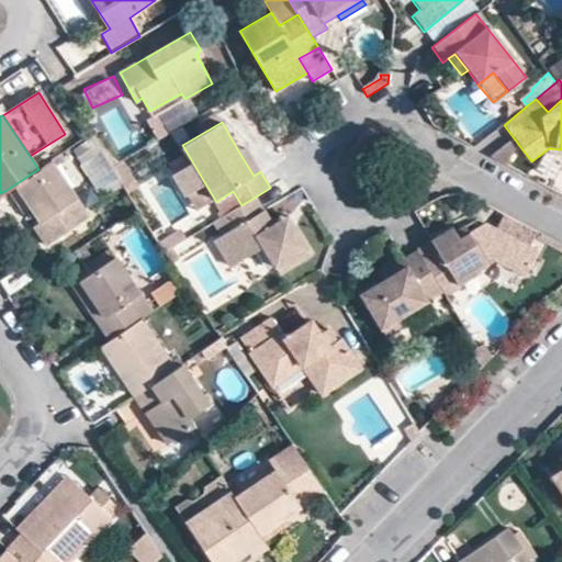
[(513,141),(493,156),(509,165),(518,147),(513,141)]
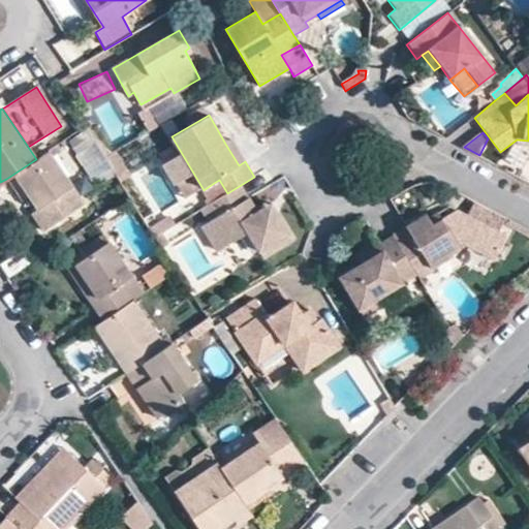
[(67,142),(76,154),(89,145),(81,133),(67,142)]
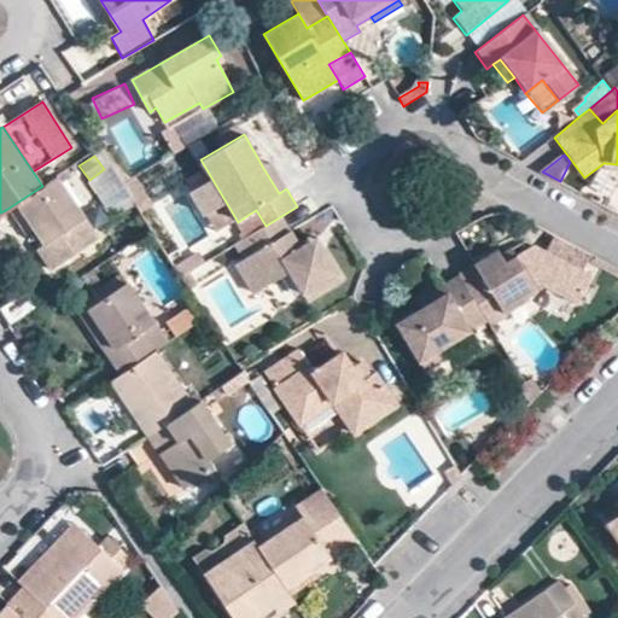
[(286,188),(272,163),(263,168),(279,193),(286,188)]
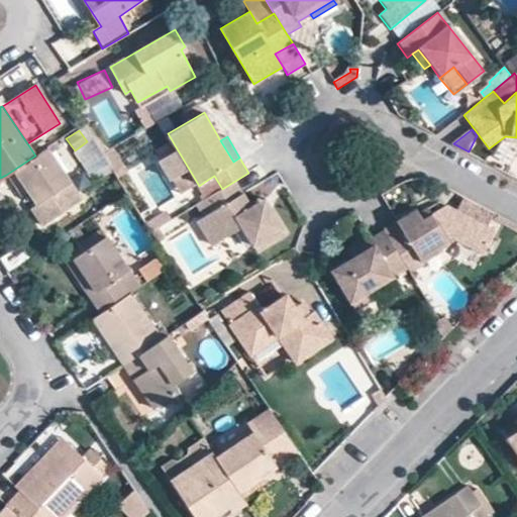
[(71,181),(48,146),(35,156),(6,175),(17,192),(25,187),(36,204),(71,181)]
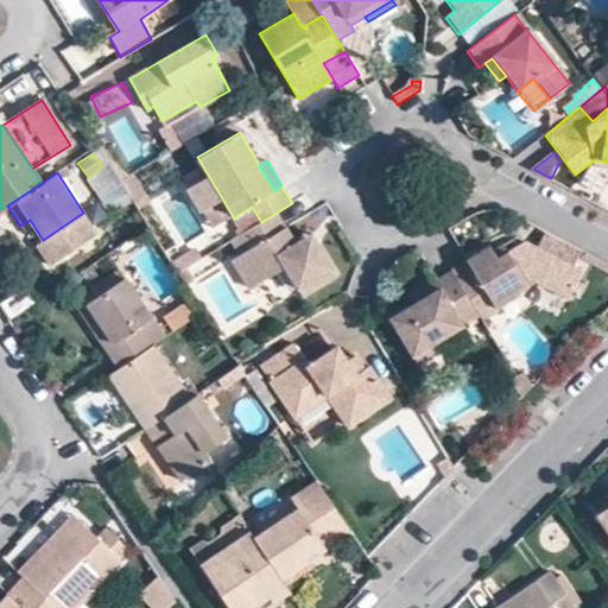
[(246,210),(255,226),(261,222),(252,207),(246,210)]
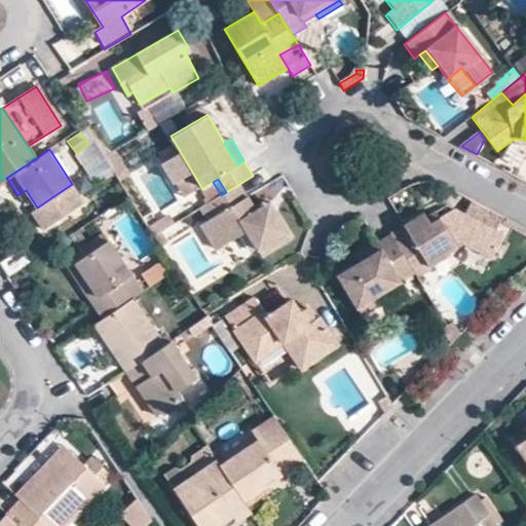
[(42,230),(84,202),(72,184),(37,208),(30,213),(42,230)]
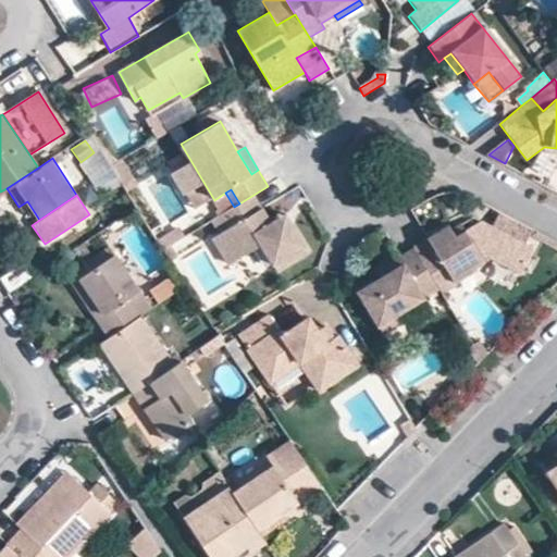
[(263,248),(279,272),(310,252),(293,224),(277,233),(272,224),(254,195),(239,203),(234,207),(221,215),(230,230),(213,240),(230,268),(263,248)]
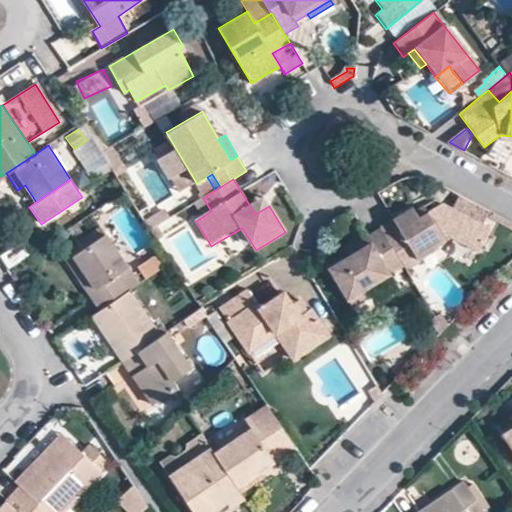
[(263,198),(250,206),(255,214),(269,206),(263,198)]
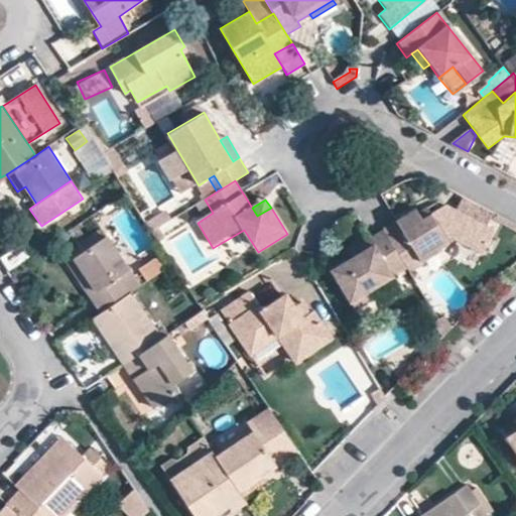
[(439,201),(419,212),(423,218),(446,205),(439,201)]
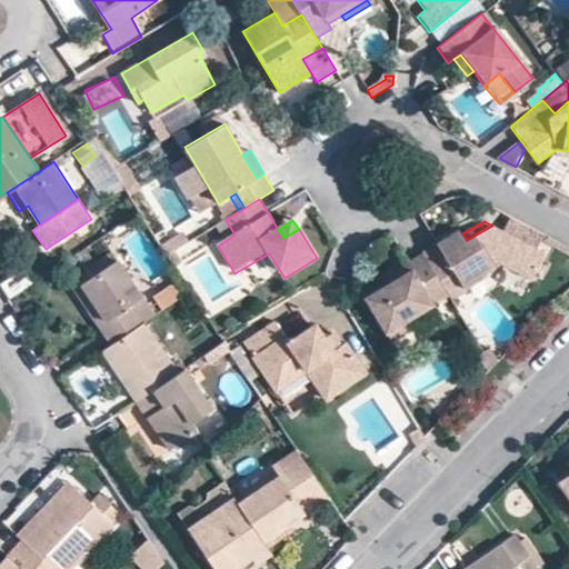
[(460,230),(423,251),(425,253),(450,296),(453,300),(468,291),(467,289),(488,276),(486,272),(502,262),(533,279),(547,253),(492,226),(467,240),(460,230)]
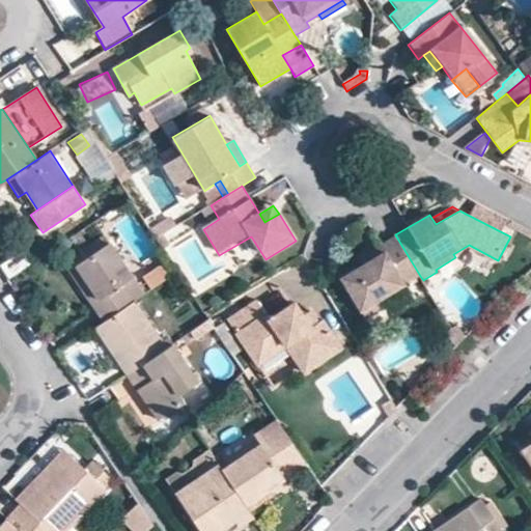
[(363,264),(341,277),(367,318),(385,308),(381,300),(420,276),(396,236),(380,247),(383,253),(363,264)]
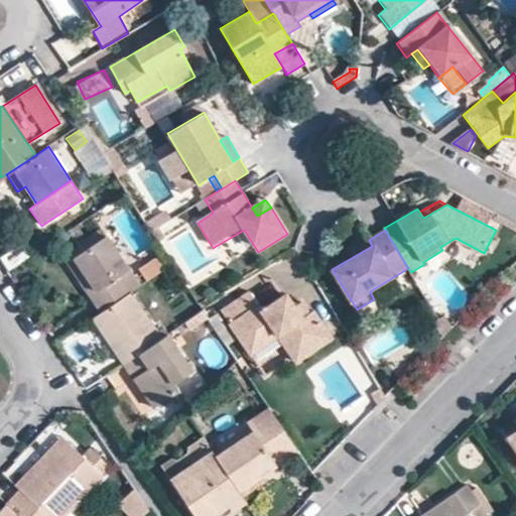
[(75,273),(99,311),(131,291),(140,285),(107,236),(73,257),(82,269),(75,273)]
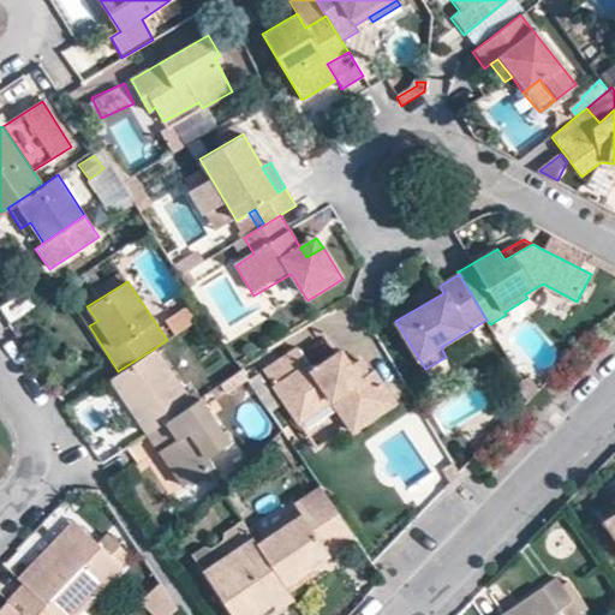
[(416,299),(421,306),(443,293),(440,286),(416,299)]
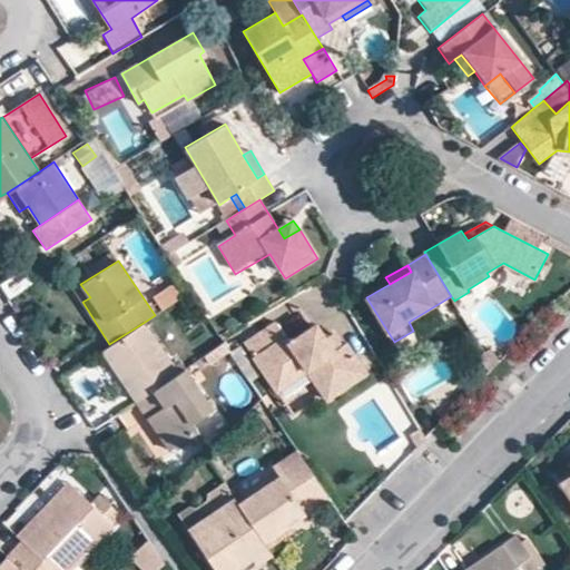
[(176,283),(154,296),(161,311),(185,298),(176,283)]
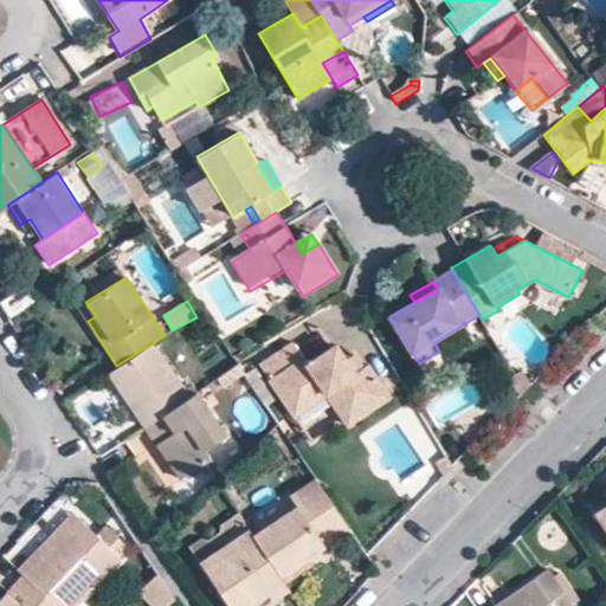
[(107,373),(143,427),(189,397),(154,342),(116,366),(107,373)]
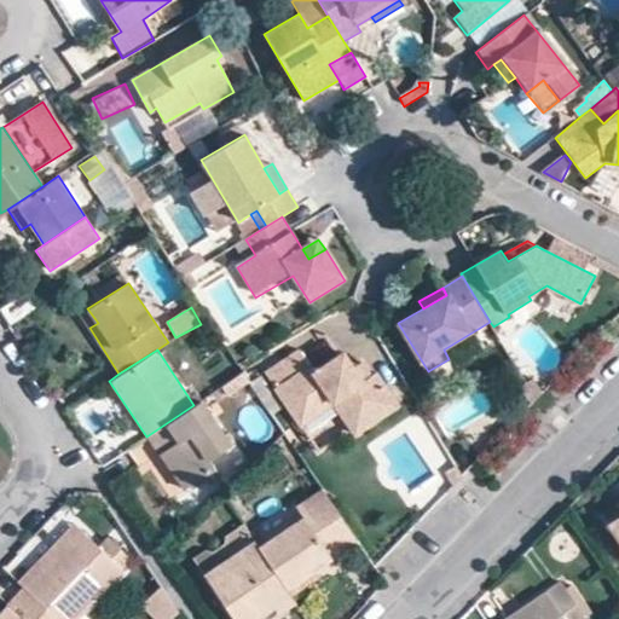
[(305,352),(268,375),(302,429),(336,409),(356,440),(382,424),(379,420),(397,409),(379,380),(374,382),(365,388),(357,374),(347,358),(319,375),(305,352)]
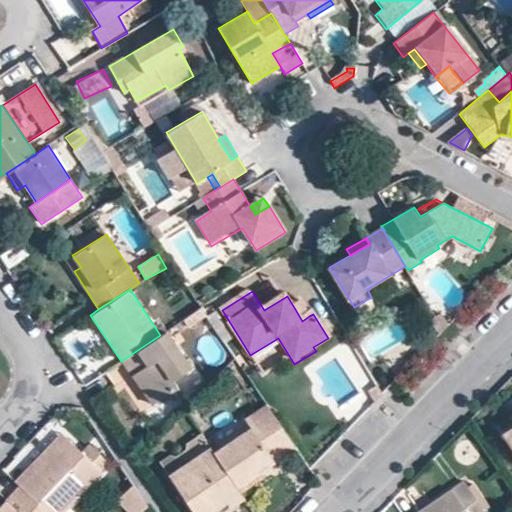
[(309,316),(302,305),(295,309),(302,321),(309,316)]
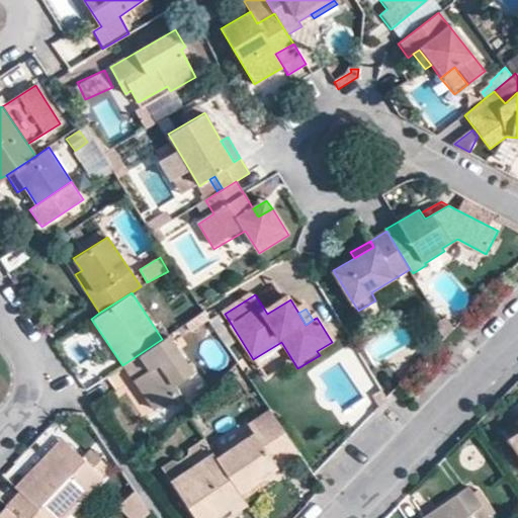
[(207,319),(202,312),(185,323),(190,331),(207,319)]
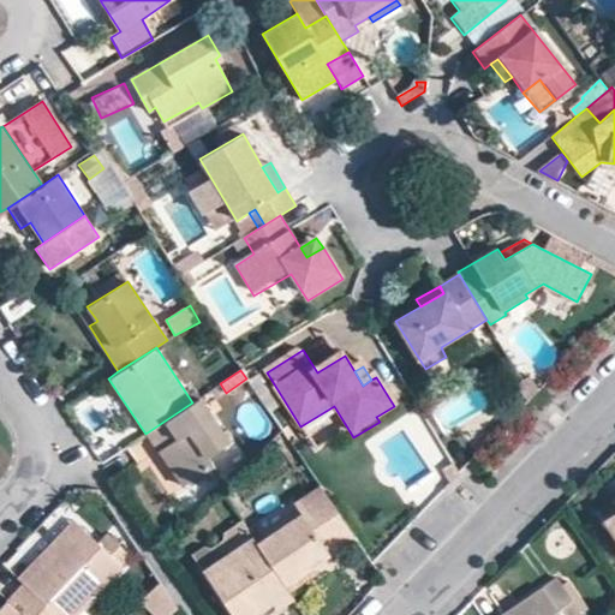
[(145,434),(181,485),(213,465),(207,455),(230,440),(201,396),(192,402),(145,434)]
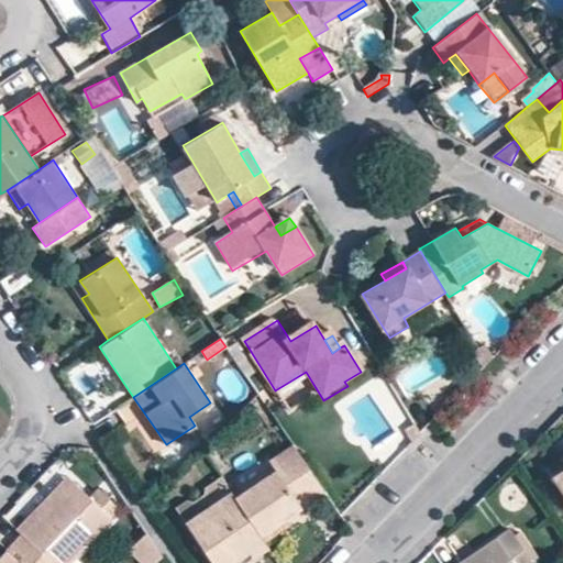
[(364,376),(361,372),(344,382),(348,386),(364,376)]
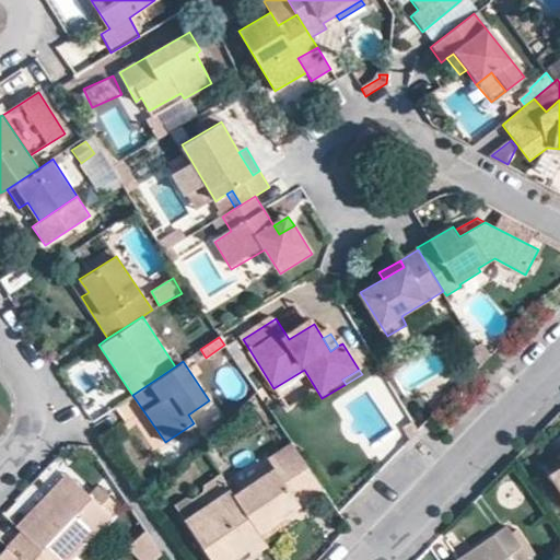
[(129,428),(146,418),(132,396),(116,406),(129,428)]
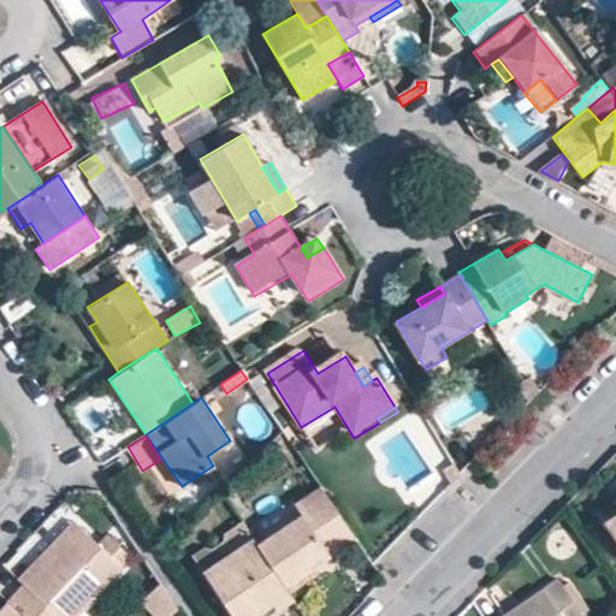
[(255,544),(283,585),(355,538),(350,529),(320,486),(296,502),(301,513),(255,544)]
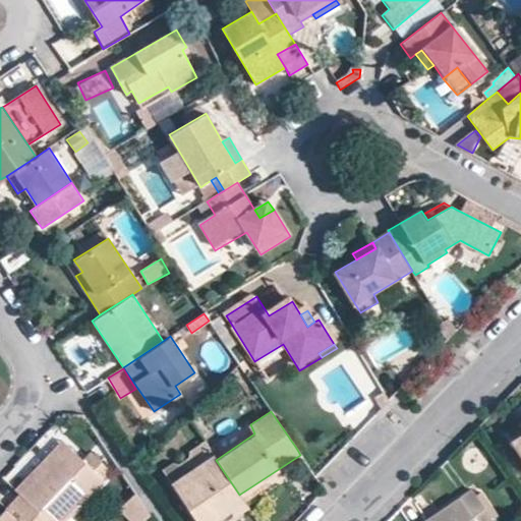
[(82,414),(63,414),(75,429),(88,420),(82,414)]
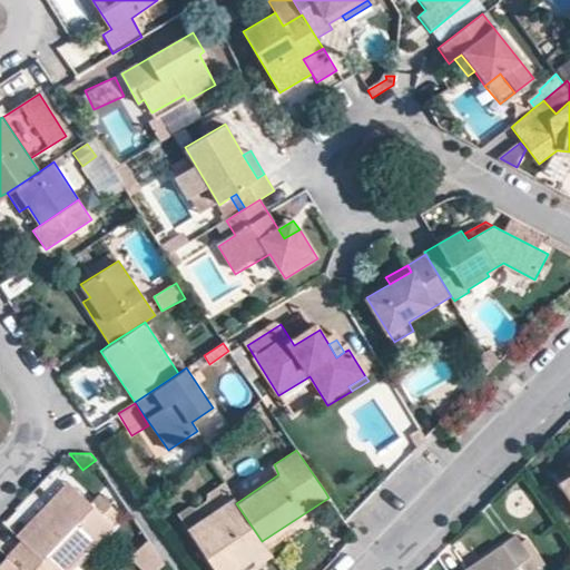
[(569,474),(559,483),(569,499),(569,474)]
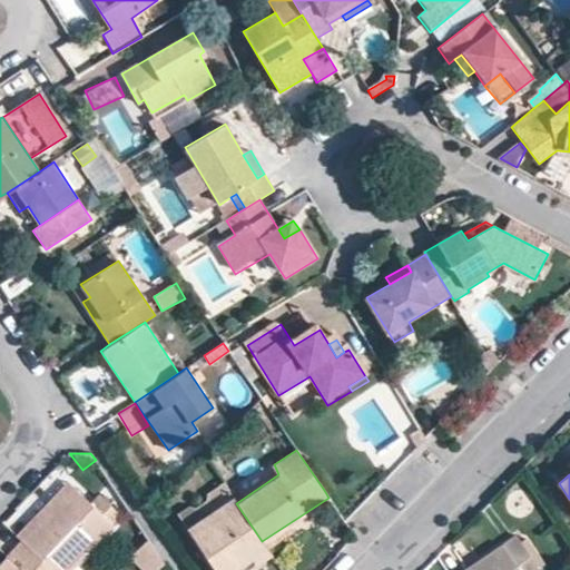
[(43,560),(53,569),(68,569),(112,524),(91,504),(67,482),(17,534),(22,540),(43,560)]
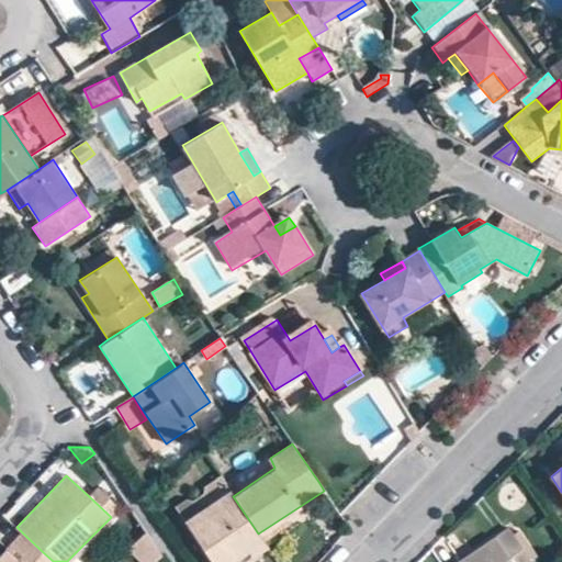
[(194,498),(201,510),(229,491),(221,478),(204,486),(206,490),(194,498)]
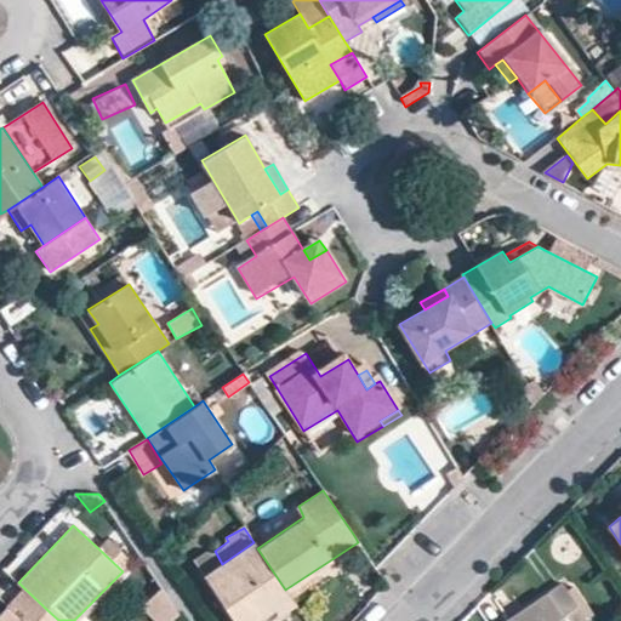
[(132,562),(109,540),(100,550),(123,571),(132,562)]
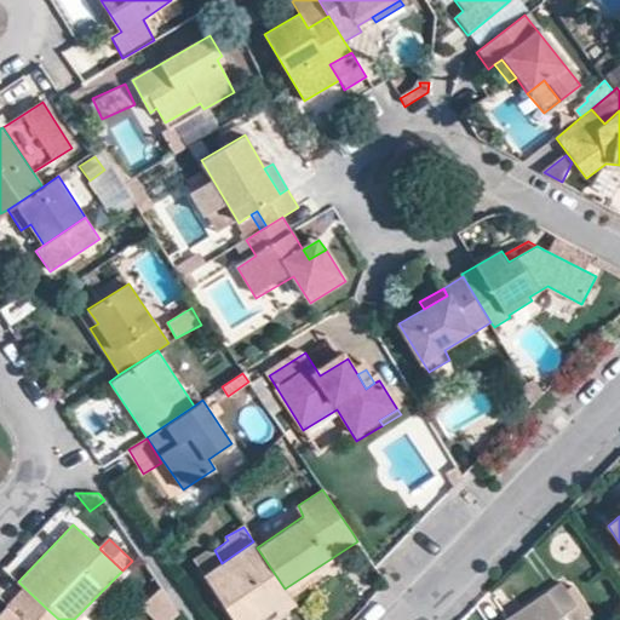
[(205,574),(236,619),(253,619),(274,606),(279,613),(294,602),(285,589),(257,547),(253,541),(222,563),(205,574)]
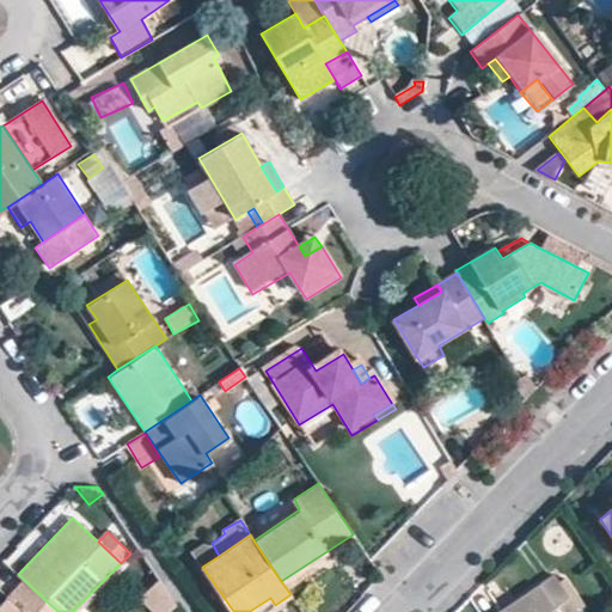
[(576,611),(579,611),(556,576),(502,611),(501,611),(576,611)]
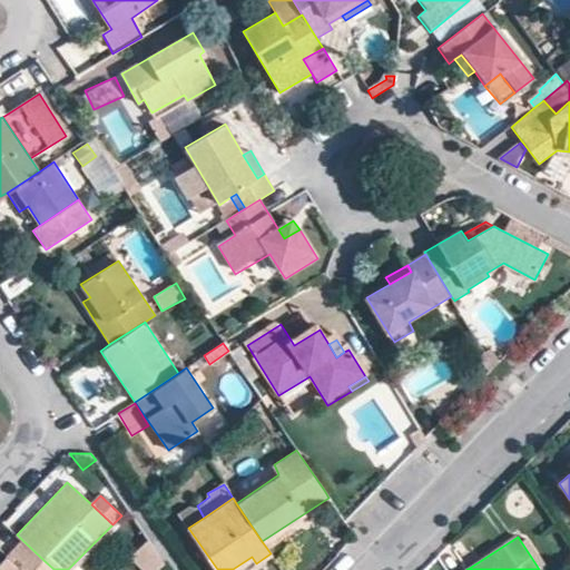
[(0,562),(0,569),(33,569),(43,560),(22,540),(0,562)]
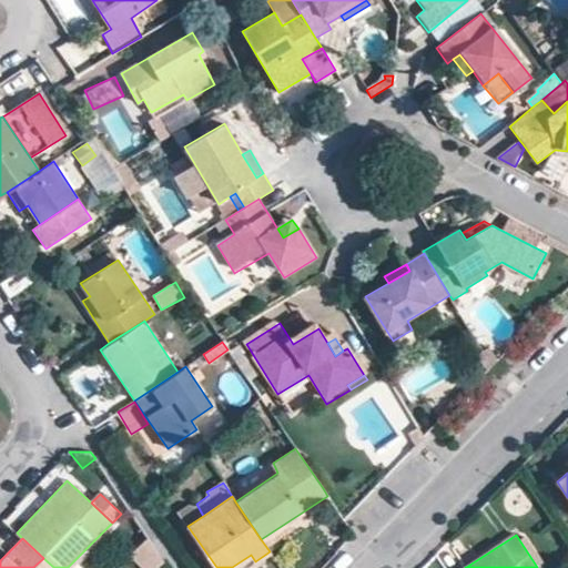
[(156,567),(163,561),(148,538),(130,556),(141,567),(156,567)]
